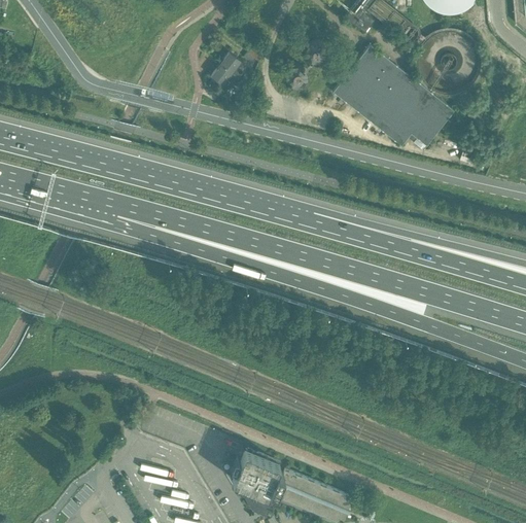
[(364,14),(375,0),(359,0),(345,20),(354,27),(364,35),(375,23),(364,14)]
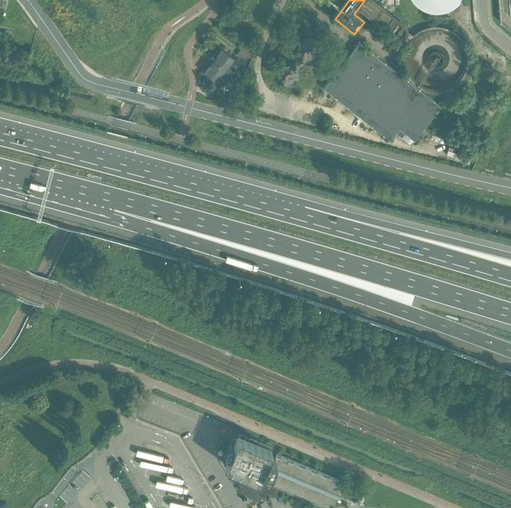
[(449,12),(458,6),(462,0),(411,0),(413,4),(421,10),(430,14),(439,15),(449,12)]
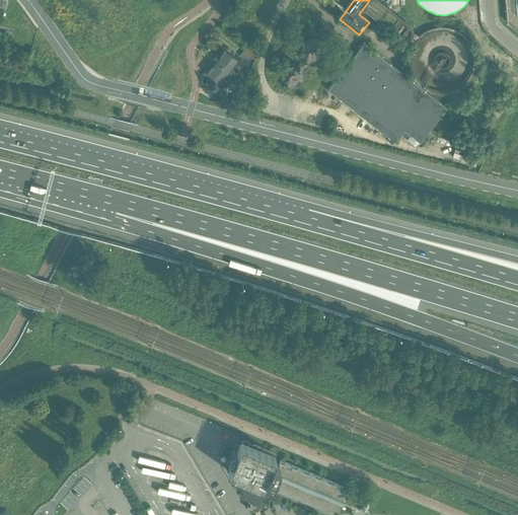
[(314,44),(312,43),(306,43),(303,45),(301,47),(299,51),(299,55),(299,57),(300,60),(303,63),(307,65),(312,65),(316,63),(319,59),(320,56),(321,53),(320,49),(317,46),(314,44)]
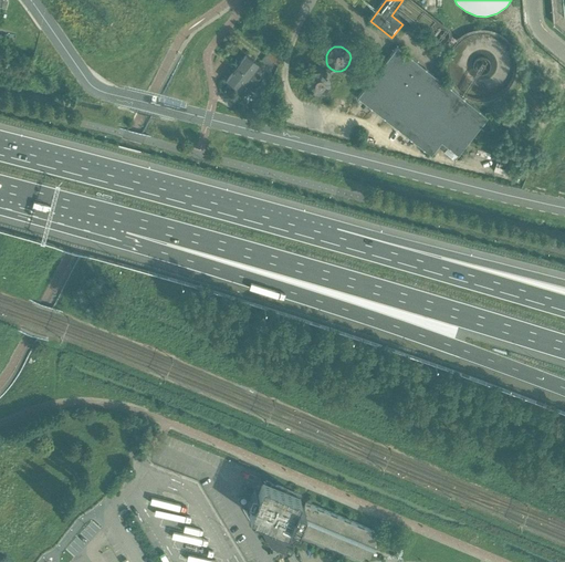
[(458,158),(488,122),(398,50),(358,101),(431,158),(441,145),(458,158)]
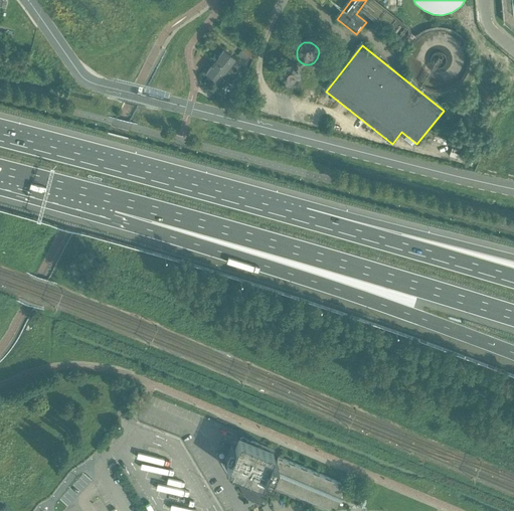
[(231,67),(235,62),(224,53),(215,64),(229,76),(233,79),(238,73),(231,67)]
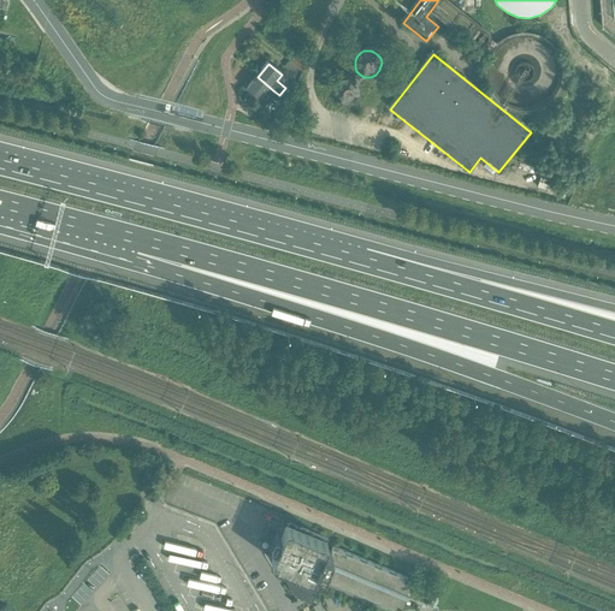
[(270,96),(275,92),(258,77),(247,90),(260,101),(266,94),(270,96)]
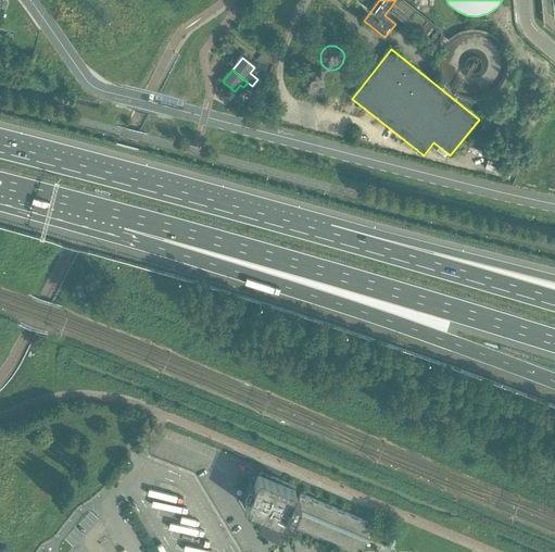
[(317,72),(313,71),(307,72),(304,74),(303,76),(301,80),(301,85),(302,88),(305,91),(308,93),(314,93),(318,91),(322,88),(324,84),(324,79),(322,76),(317,72)]
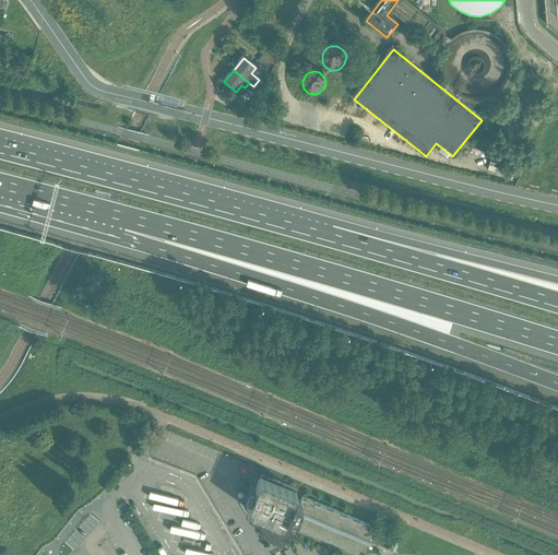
[(262,92),(266,87),(261,82),(257,87),(262,92)]
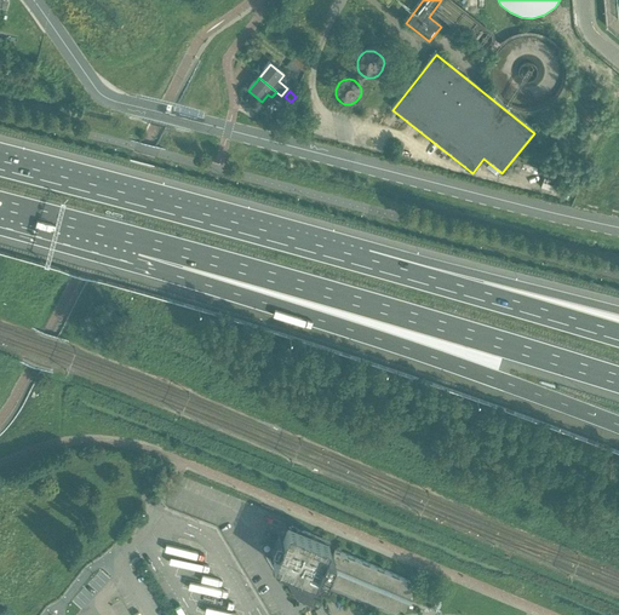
[(286,109),(291,102),(285,97),(280,103),(286,109)]
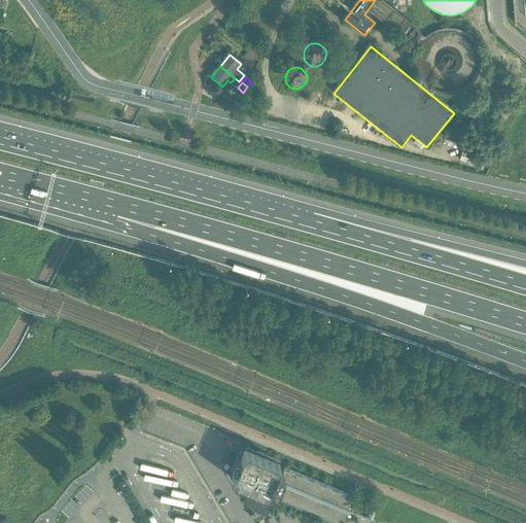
[(349,497),(285,471),(284,476),(277,473),(281,464),(248,451),(247,452),(244,451),(232,482),(236,483),(237,485),(238,487),(251,510),(252,512),(254,513),(255,514),(259,516),(261,511),(265,512),(269,514),(275,497),(332,522),(339,522),(340,520),(344,521),(346,515),(348,516),(351,511),(349,510),(351,503),(347,501),(349,497)]
